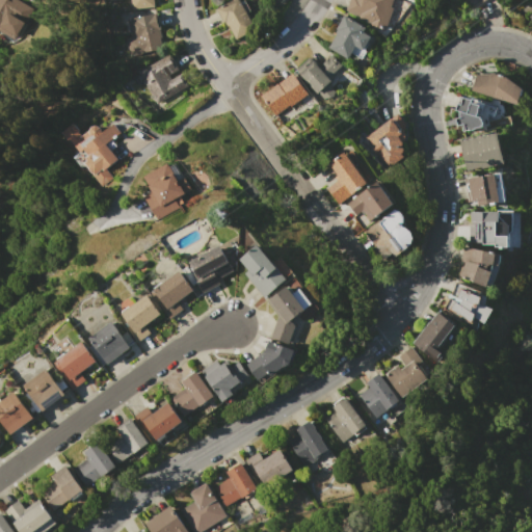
[(0,31),(0,0),(16,0),(31,9),(12,40),(0,31)]
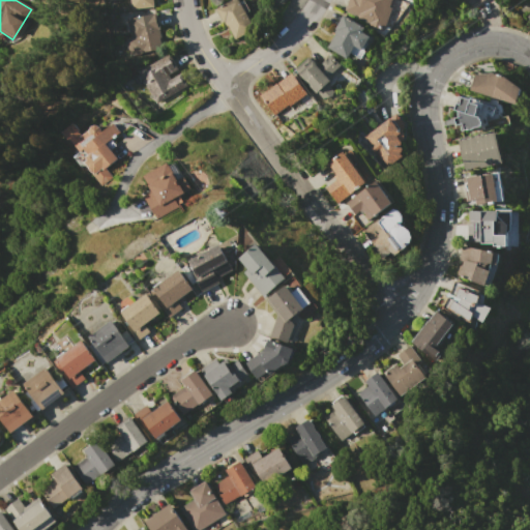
[(153,0),(154,6),(133,9),(130,0),(153,0)]
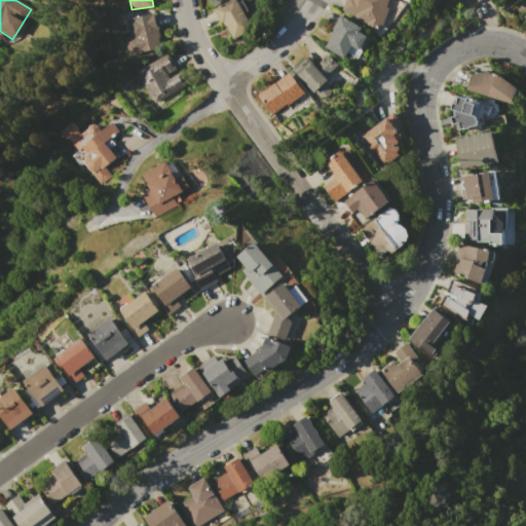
[(214,8),(229,0),(236,0),(252,29),(233,39),(226,25),(225,26),(223,22),(221,23),(214,8)]
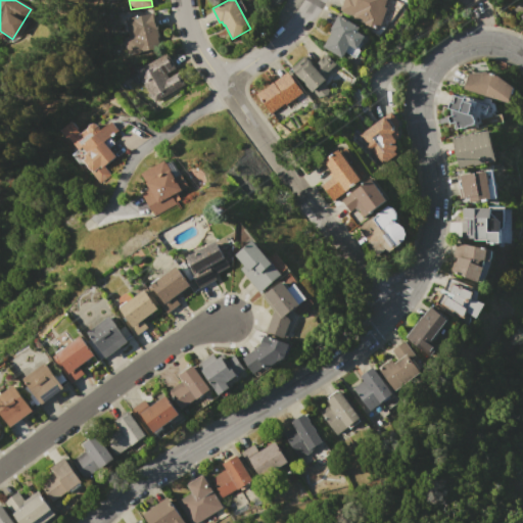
[(339,14),(343,0),(389,0),(387,6),(388,7),(380,27),(374,25),(373,28),(339,14)]
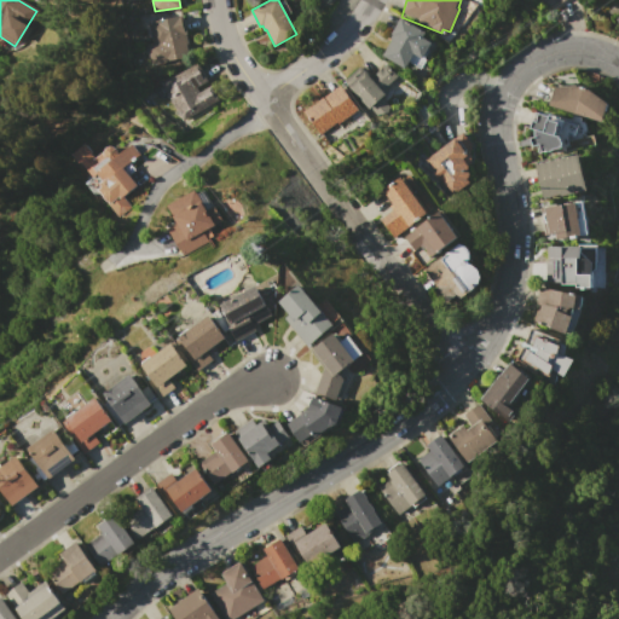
[(149,23),(183,15),(187,34),(186,34),(189,44),(186,44),(189,57),(150,65),(146,45),(154,42),(149,23)]
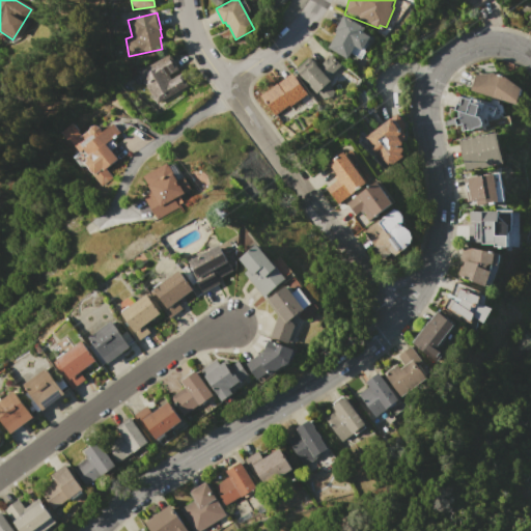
[(328,48),(336,33),(335,32),(338,28),(336,28),(344,15),(365,27),(362,32),(367,34),(367,33),(371,35),(362,51),(354,46),(346,58),(328,48)]
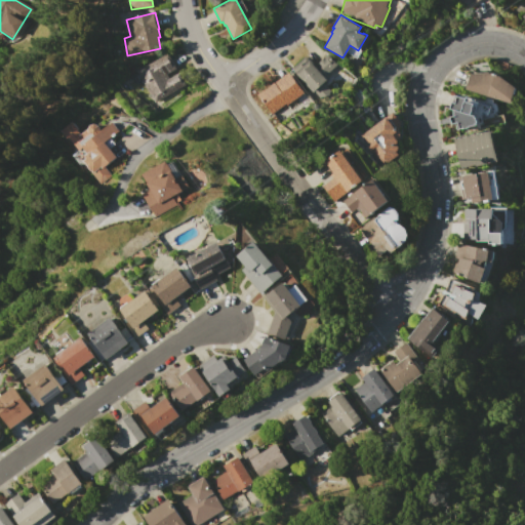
[(330,77),(324,82),(330,90),(319,99),(296,72),(298,70),(294,66),(306,56),(315,66),(327,53),(337,65),(327,74),(330,77)]
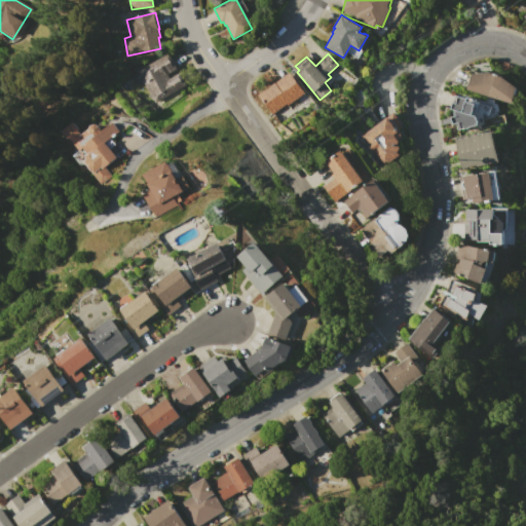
[(137,71),(167,54),(175,68),(166,72),(168,77),(178,73),(184,84),(154,101),(137,71)]
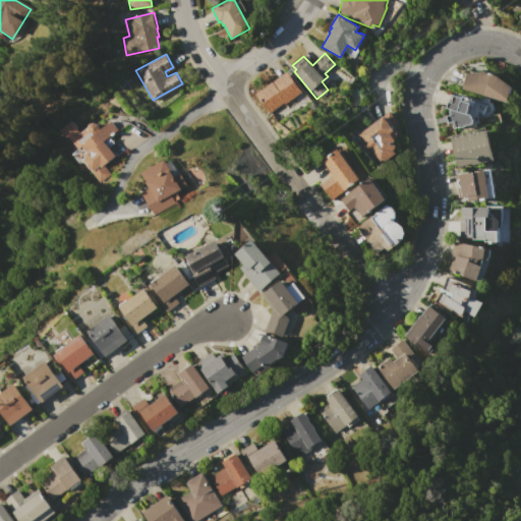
[(254,92),(287,70),(301,92),(269,113),(254,92)]
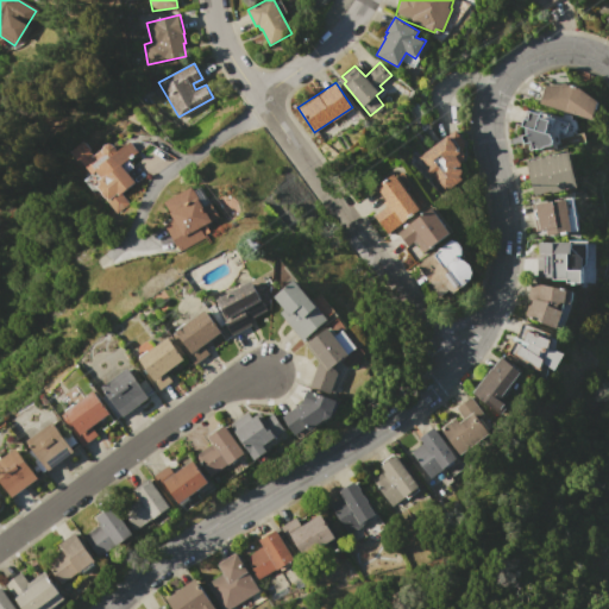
[(545,85),(540,100),(541,104),(566,111),(592,119),(598,101),(577,85),(545,85)]
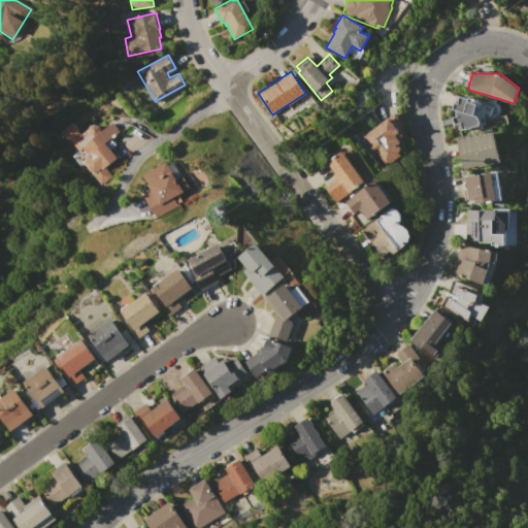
[(459,124),(455,125),(454,118),(459,117),(459,111),(452,108),(454,102),(458,103),(460,96),(468,98),(469,97),(475,99),(487,102),(488,97),(496,99),(496,102),(498,103),(499,105),(500,117),(505,114),(507,117),(507,123),(484,128),(483,126),(486,124),(484,118),(477,116),(479,118),(480,123),(479,124),(479,126),(472,128),(460,130),(459,124)]
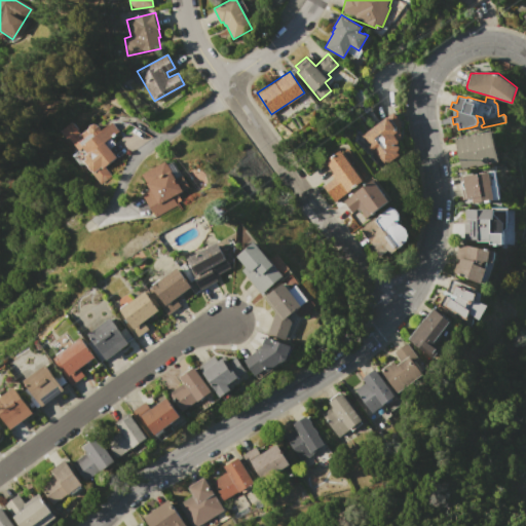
[(391,155),(384,161),(381,156),(378,158),(372,149),(371,150),(368,146),(369,146),(362,135),(393,113),(400,121),(400,124),(399,125),(400,129),(400,137),(395,134),(393,135),(398,140),(397,144),(399,146),(399,149),(396,151),(398,153),(395,155),(391,155)]
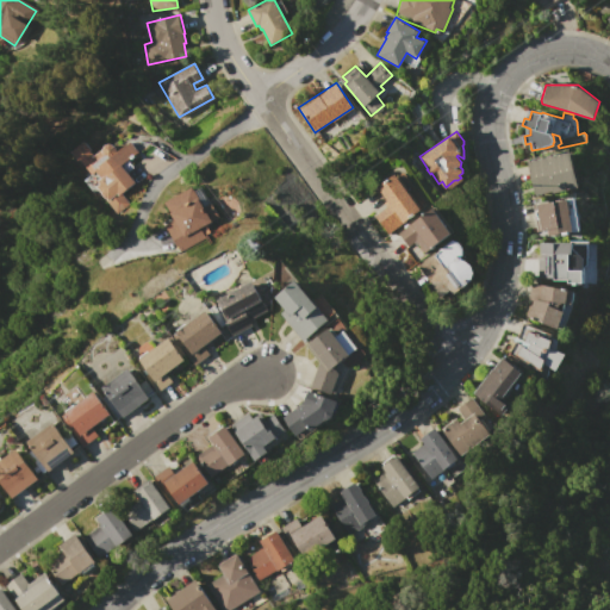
[(89,175),(78,160),(76,161),(68,151),(82,138),(92,150),(89,151),(94,156),(103,150),(105,145),(110,143),(114,145),(117,151),(117,153),(132,142),(139,150),(135,154),(136,156),(132,159),(131,157),(128,160),(134,167),(128,172),(134,180),(134,184),(120,193),(130,205),(117,215),(106,198),(103,198),(94,187),(89,191),(82,181),(89,175)]
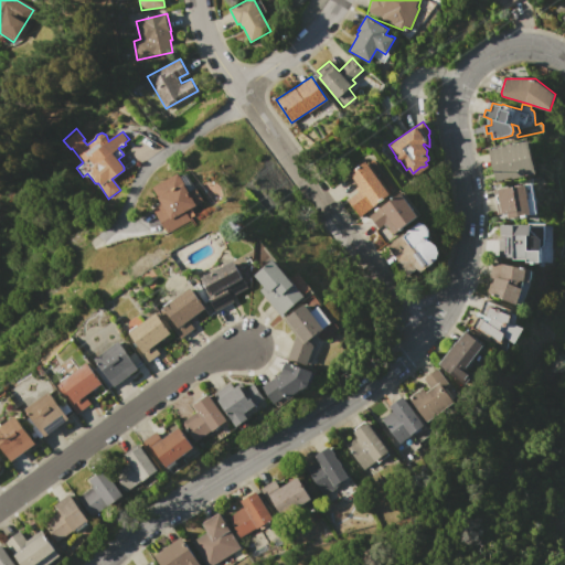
[(489,150),(529,140),(536,171),(497,181),(489,150)]
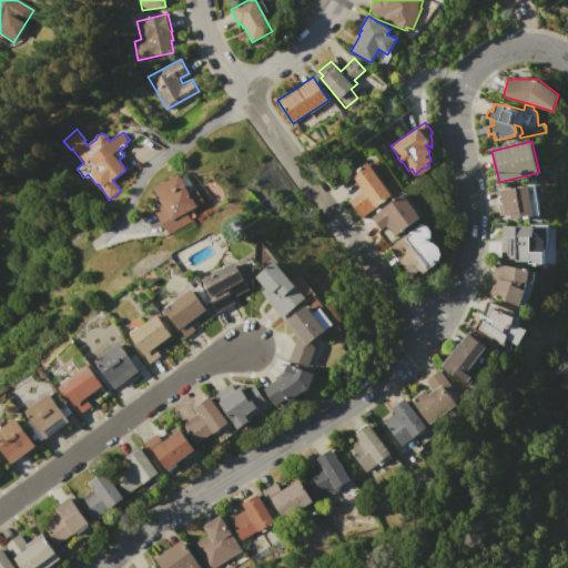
[(350,201),(362,193),(358,189),(361,186),(352,173),(368,162),(392,195),(361,216),(350,201)]
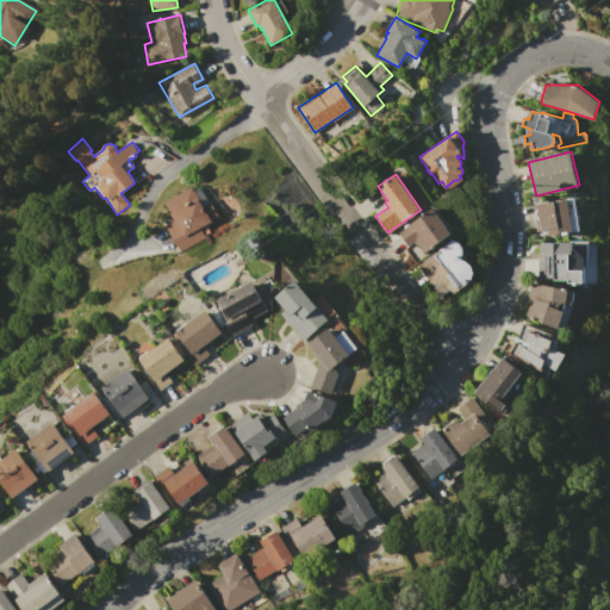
[(166,203),(193,187),(203,205),(210,200),(218,217),(199,228),(205,237),(180,251),(165,225),(175,219),(166,203)]
